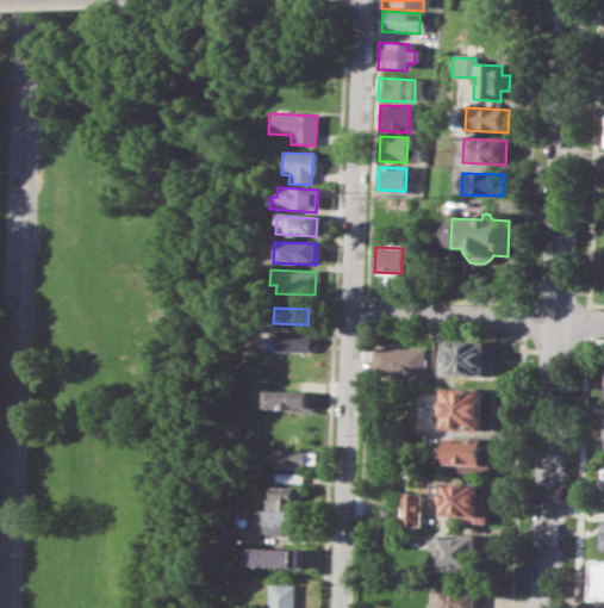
[(267,332),(310,334),(309,354),(273,353),(273,345),(267,345),(267,332)]
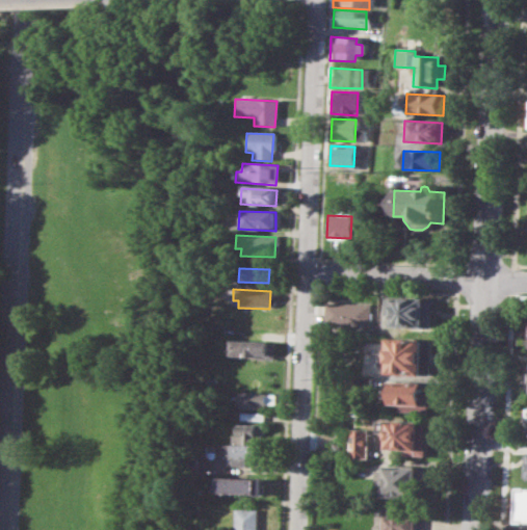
[(381,299),(427,301),(426,329),(389,328),(390,315),(381,315),(381,299)]
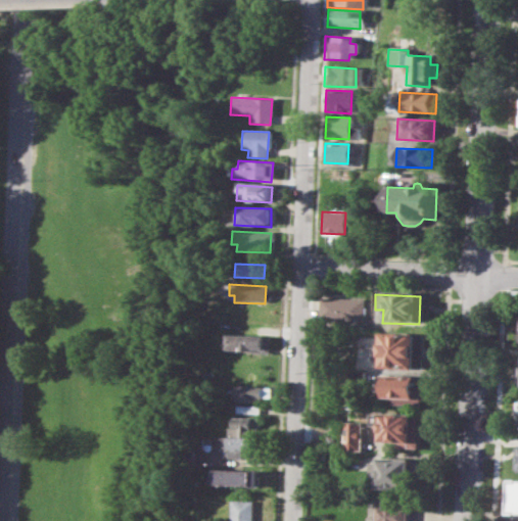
[(325,298),(360,299),(359,323),(324,322),(325,298)]
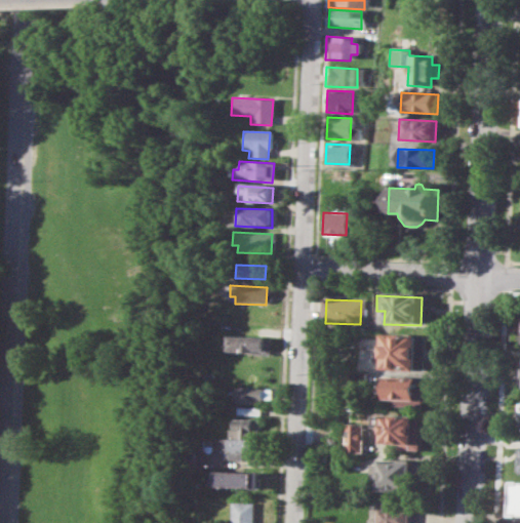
[(375,334),(421,336),(418,371),(380,369),(381,358),(374,358),(375,334)]
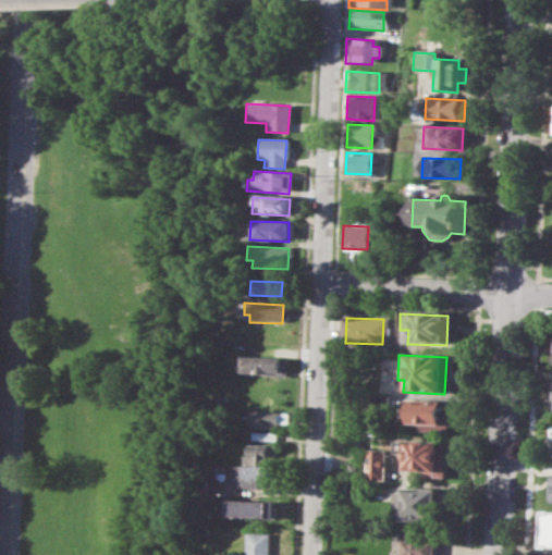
[(236,357),(284,359),(283,377),(235,374),(236,357)]
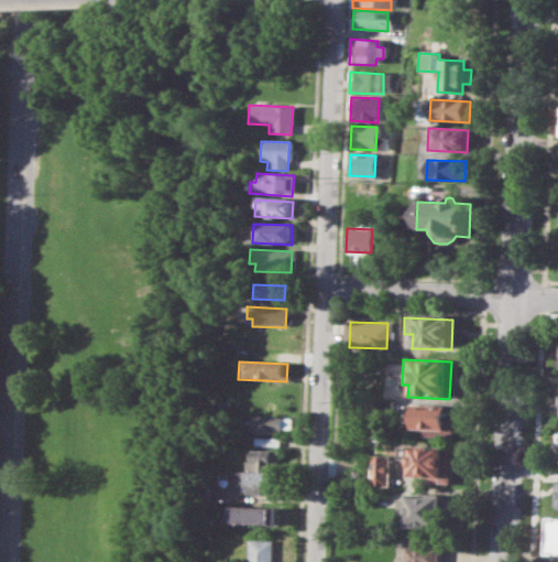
[(371,399),(390,400),(390,421),(370,421),(371,399)]
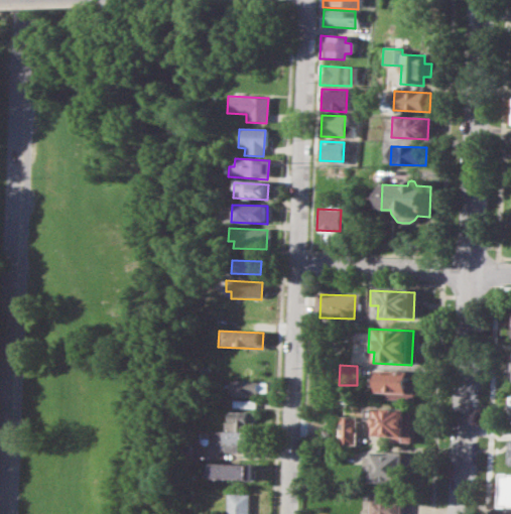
[(369,371),(404,373),(404,385),(410,385),(409,400),(383,399),(383,393),(374,392),(375,387),(368,386),(369,371)]
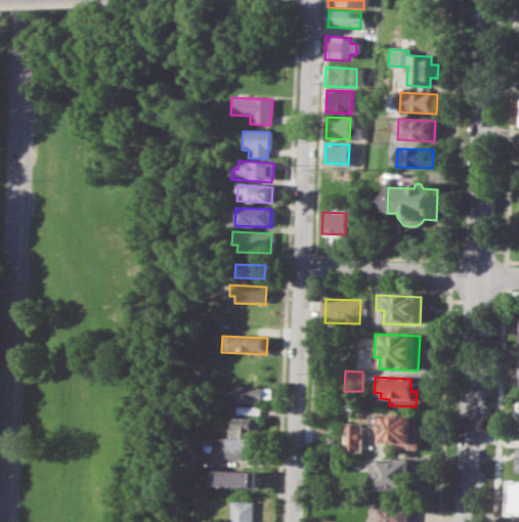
[(231,387),(268,390),(268,399),(257,399),(257,404),(230,402),(231,387)]
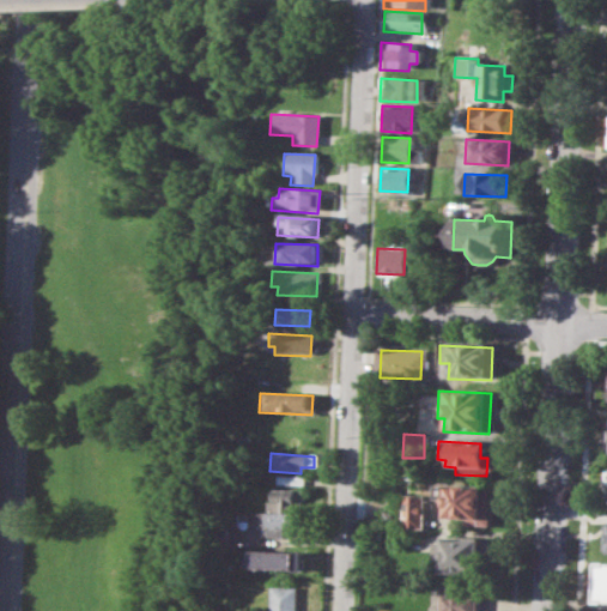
[(299,478),(272,477),(272,485),(299,487),(299,478)]
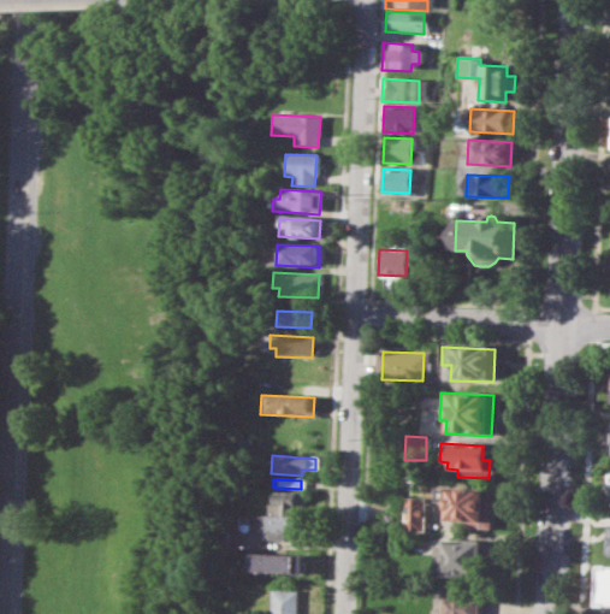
[(436,488),(481,489),(481,494),(487,494),(486,530),(463,529),(463,523),(444,521),(445,505),(434,505),(436,488)]
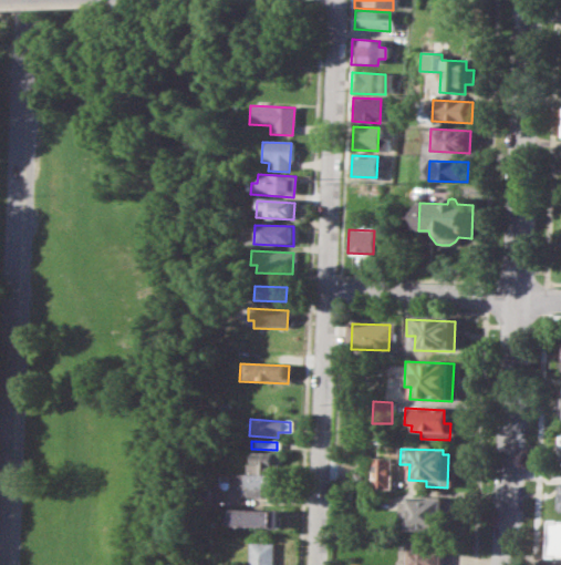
[(249,453),(277,454),(276,473),(242,472),(243,463),(249,463),(249,453)]
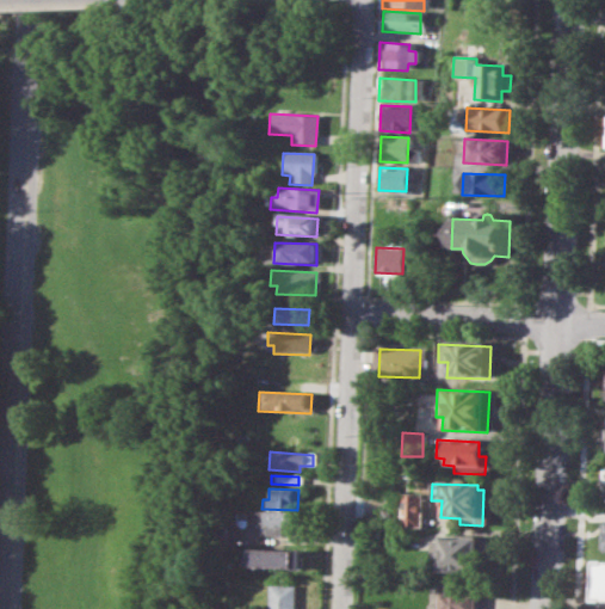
[(400,494),(421,496),(420,529),(399,528),(400,494)]
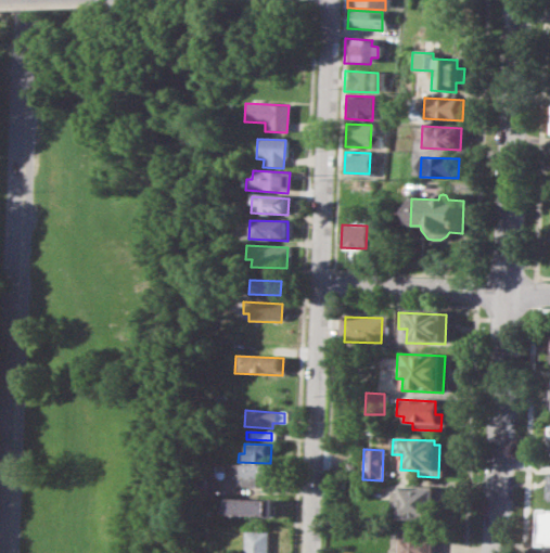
[(227,465),(269,466),(268,479),(254,478),(254,487),(238,486),(239,479),(227,479),(227,465)]
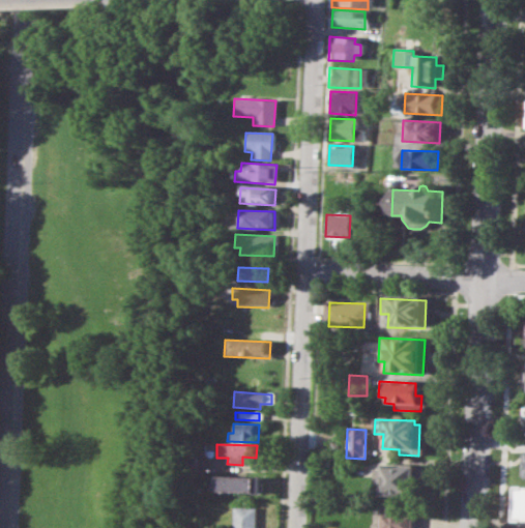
[(317,460),(327,461),(326,469),(316,469),(317,460)]
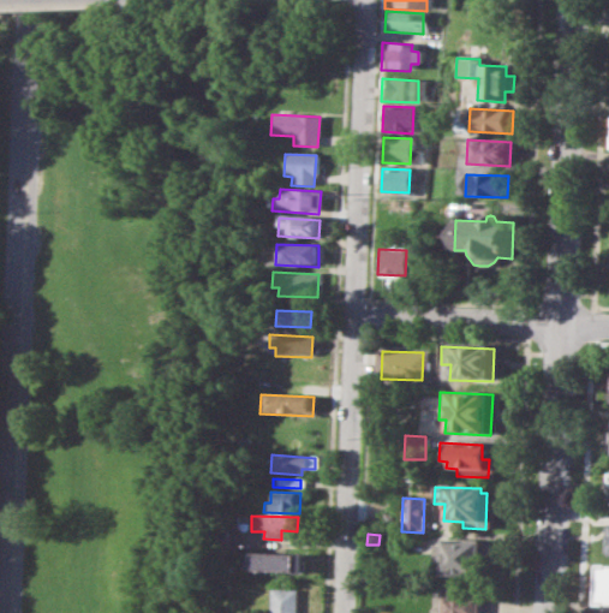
[(442,539),(479,540),(479,558),(475,557),(473,576),(441,575),(442,560),(434,560),(435,546),(441,546),(442,539)]
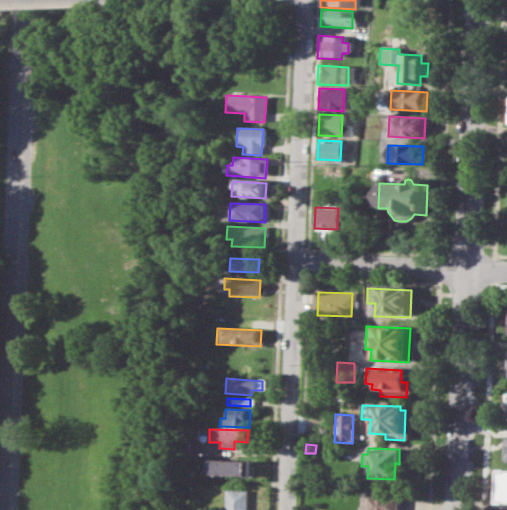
[(204,461),(250,463),(250,476),(203,474),(204,461)]
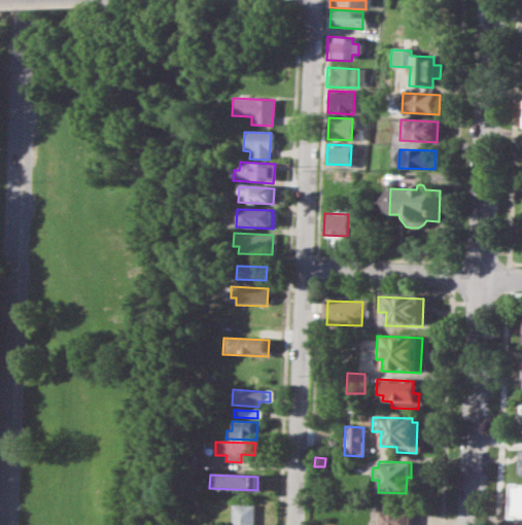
[(514,485),(521,485),(521,517),(513,517),(514,485)]
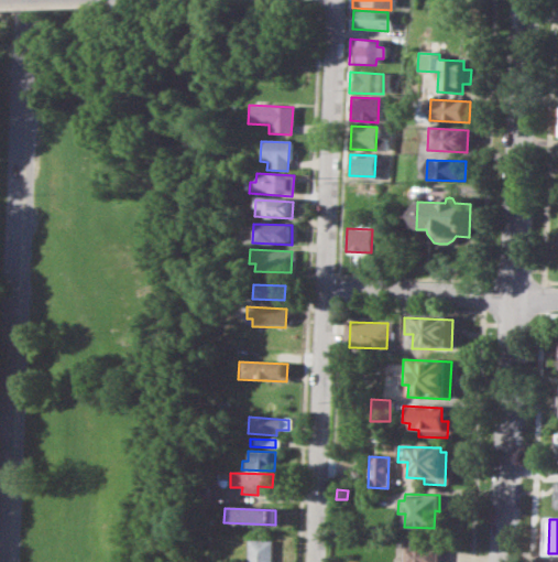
[(401,561),(403,538),(428,539),(428,548),(438,548),(437,561),(401,561)]
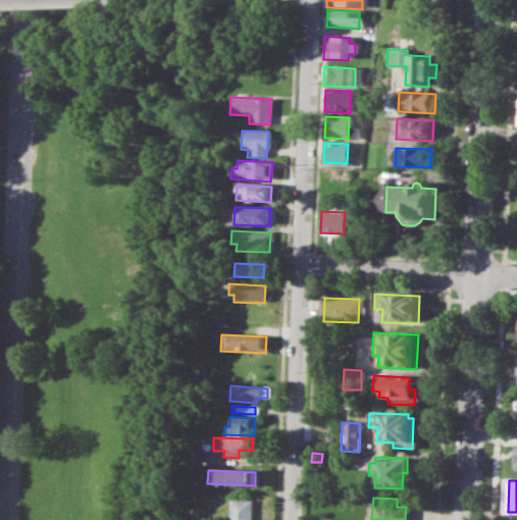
[(226,519),(227,501),(251,502),(250,519),(226,519)]
